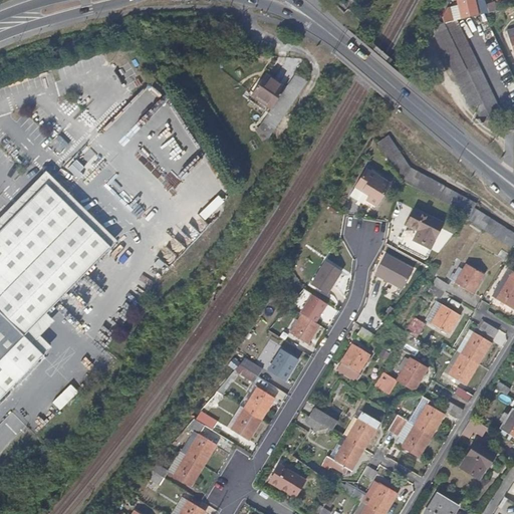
[(450,6),(450,2),(448,5),(442,15),(444,23),(457,20),(478,15),(474,0),(457,0),(458,4),(460,14),(452,16),(450,6)]
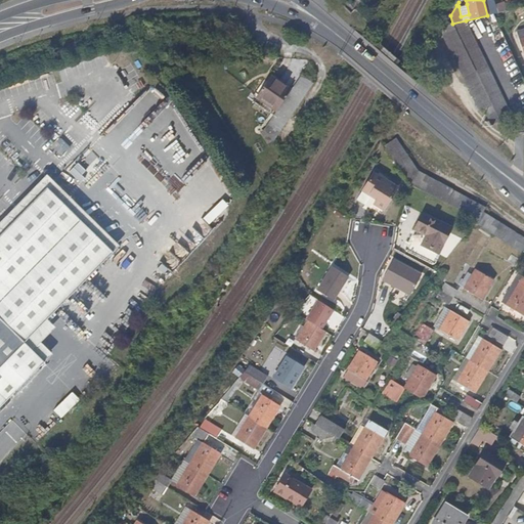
[(496,8),(493,0),(487,2),(490,14),(493,13),(497,13),(496,8)]
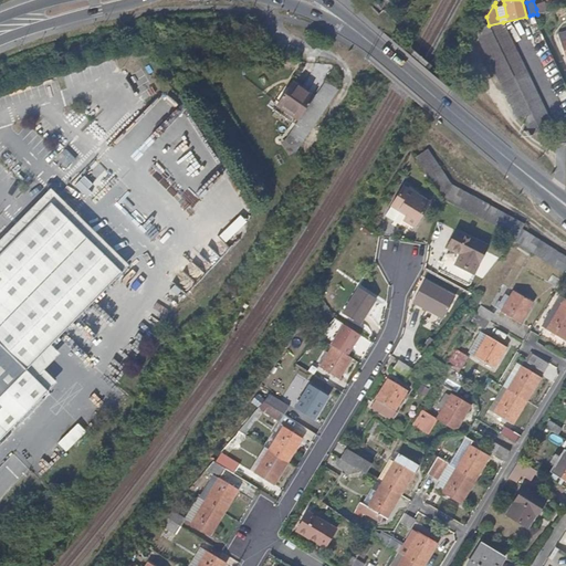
[(555,10),(552,0),(532,0),(533,0),(536,9),(547,6),(549,11),(555,10)]
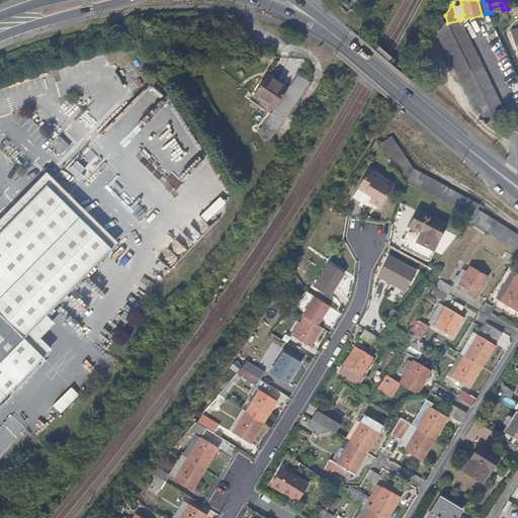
[(463,14),(461,4),(453,6),(455,16),(463,14)]
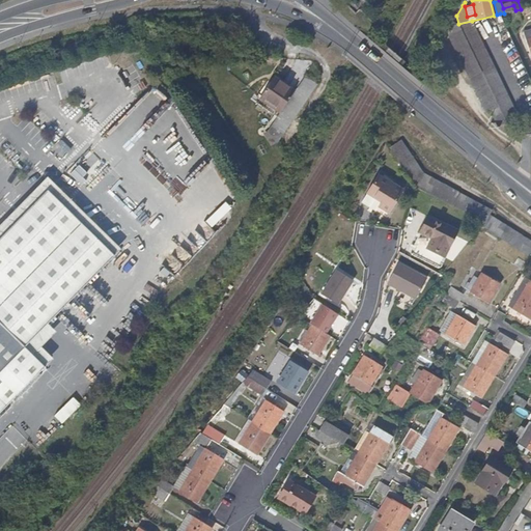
[(498,77),(481,39),(472,21),(458,24),(481,71),(503,115),(505,121),(506,123),(518,117),(498,77)]
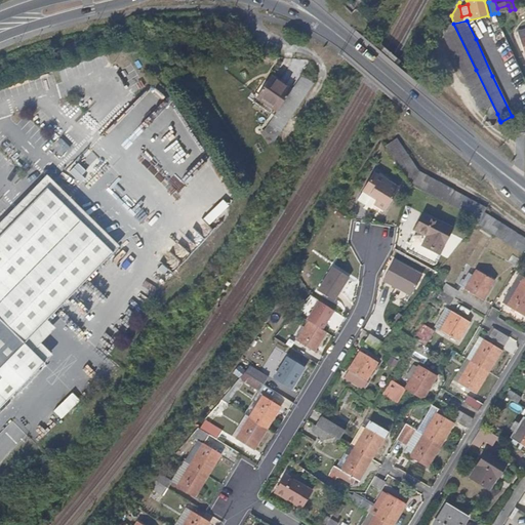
[(476,70),(453,24),(446,25),(444,38),(460,71),(477,102),(481,112),(484,111),(492,124),(499,120),(497,114),(476,70)]
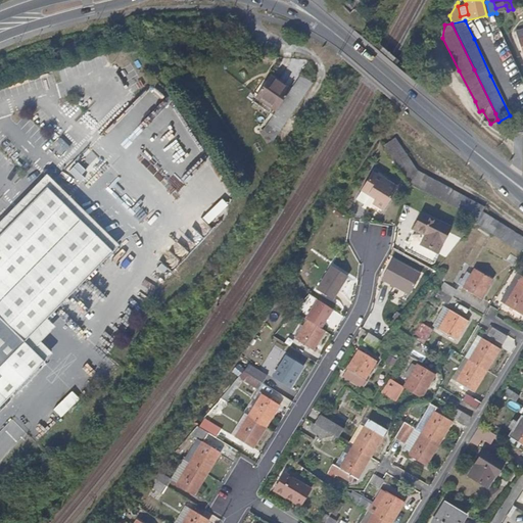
[(292,115),(315,82),(302,74),(298,79),(292,89),(281,106),(270,124),(279,130),(282,132),(292,115)]
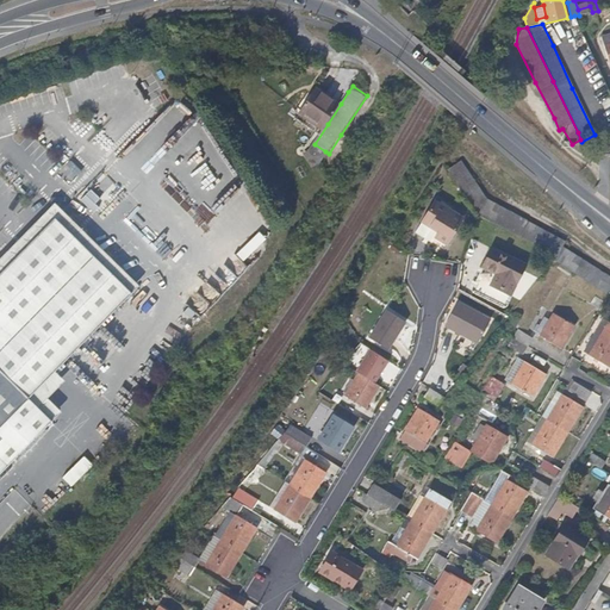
[(341,104),(317,87),(303,109),(328,124),(341,104)]
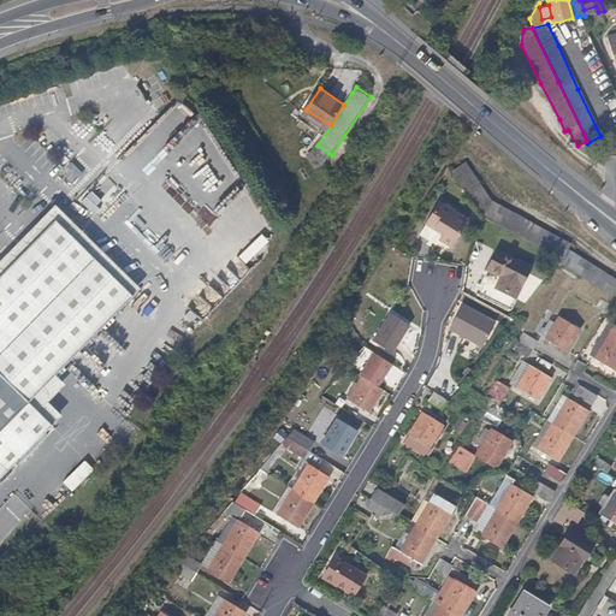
[(64,144),(52,157),(63,166),(75,154),(64,144)]
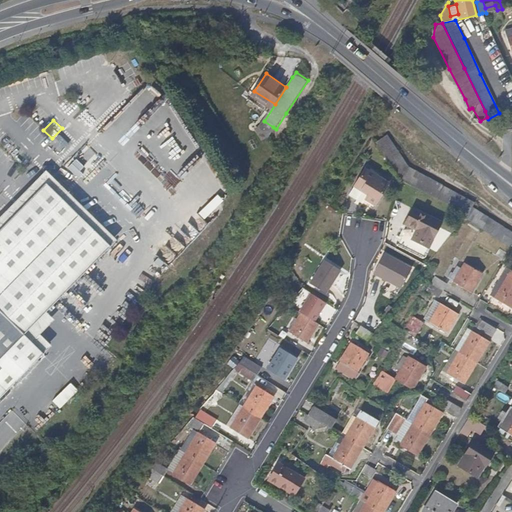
[(463,196),(429,178),(408,166),(405,161),(386,135),(375,142),(385,157),(401,179),(403,182),(420,191),(465,213),(466,214),(473,217),(506,234),(511,236),(511,230),(503,225),(472,206),(474,202),(463,196)]
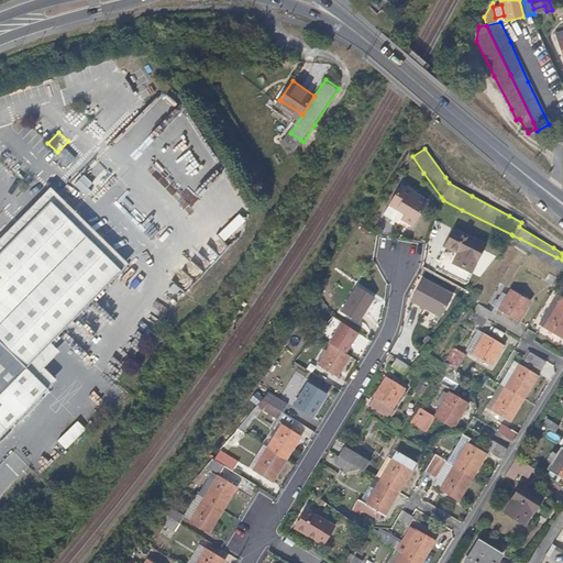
[(411,225),(427,200),(400,185),(387,207),(403,214),(399,220),(404,222),(409,225),(411,225)]
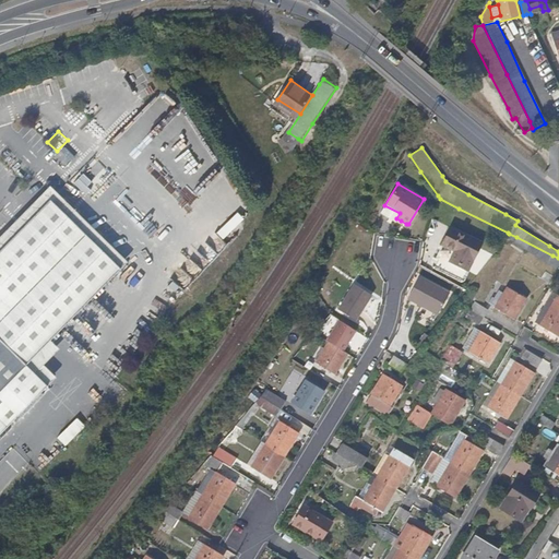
[(48,187),(0,236),(0,250),(48,201),(119,270),(126,262),(48,187)]
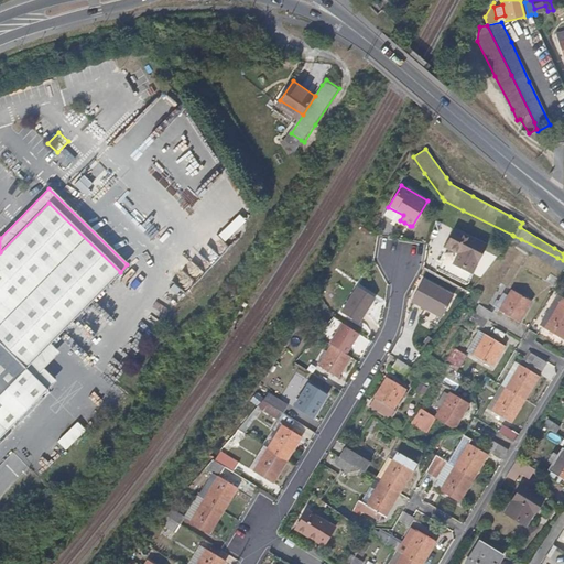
[(24,370),(120,272),(49,203),(0,252),(0,436),(45,390),(24,370)]
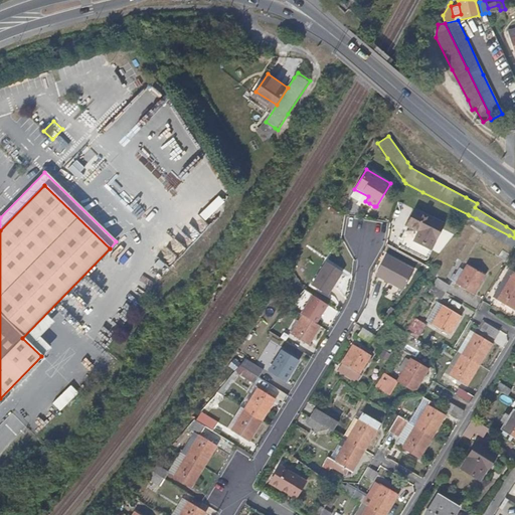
[(206,219),(226,201),(220,194),(200,213),(206,219)]
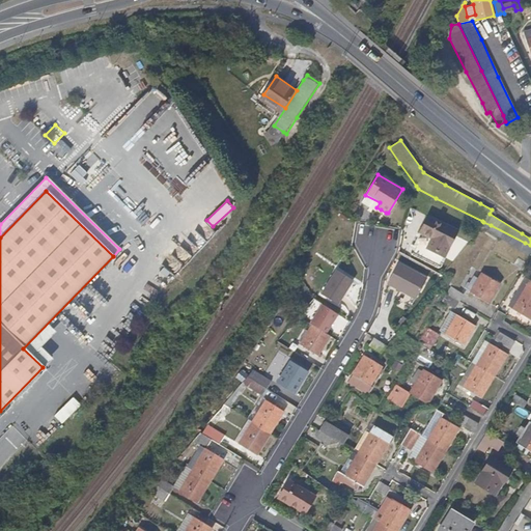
[(444,257),(456,233),(429,219),(421,234),(432,240),(428,250),(444,257)]
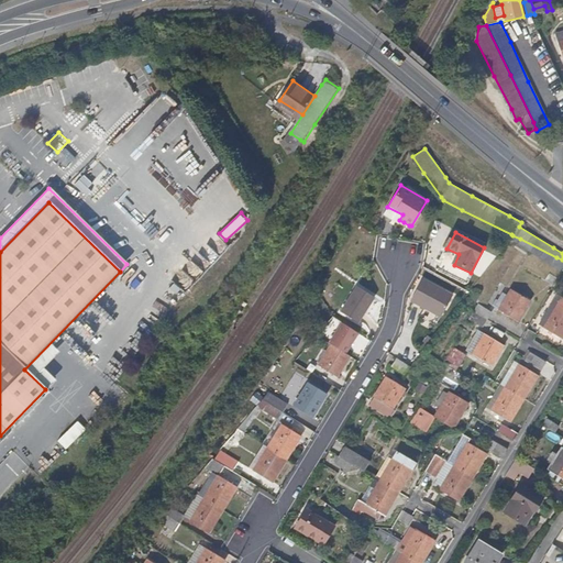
[(562,267),(562,260),(556,257),(520,239),(512,235),(510,240),(516,243),(540,258),(561,272),(562,268),(562,267)]
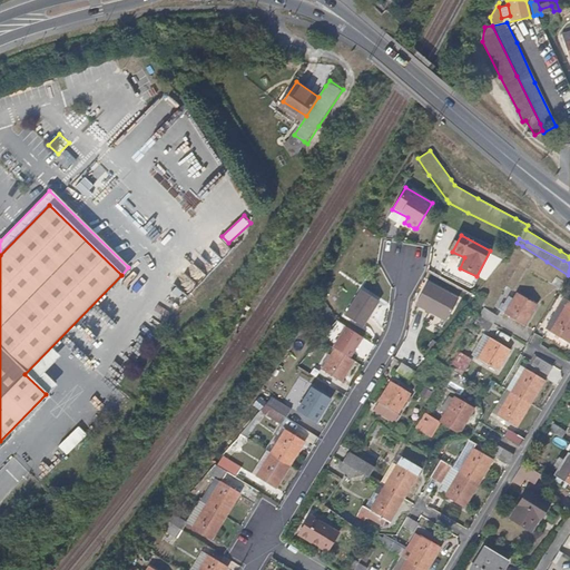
[(457,301),(428,284),(415,304),(445,321),(457,301)]
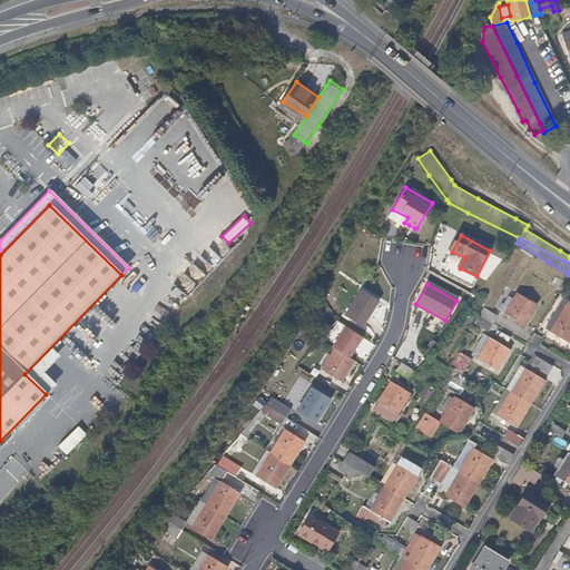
[(363,326),(379,301),(361,290),(345,316),(363,326)]
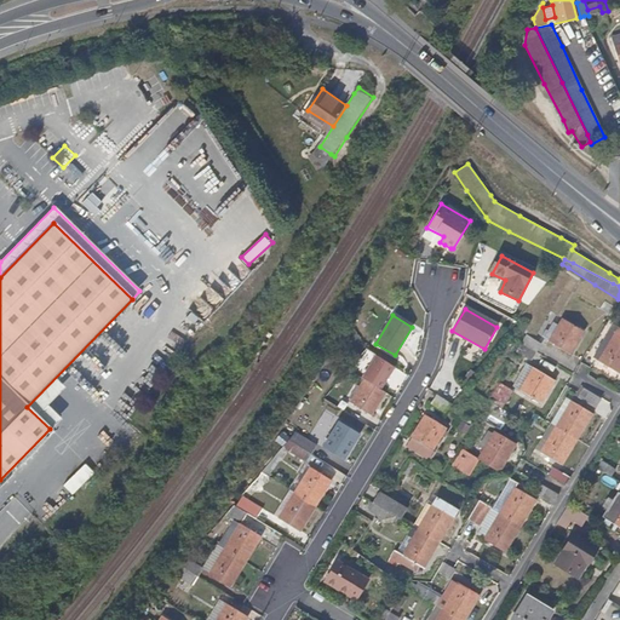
[(569,352),(583,331),(562,319),(558,325),(550,340),(569,352)]
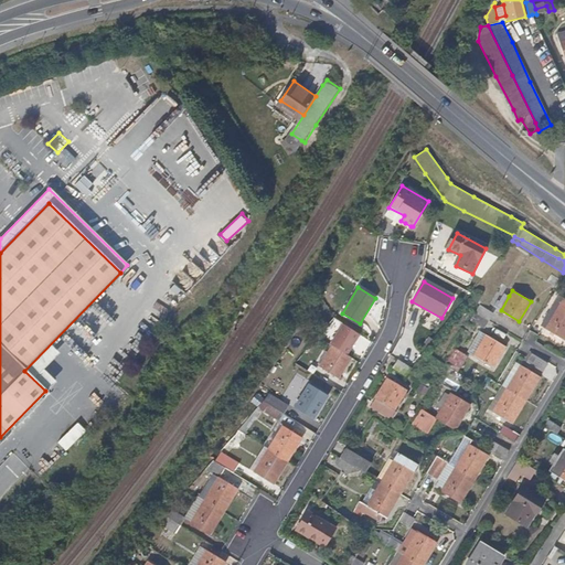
[(501,310),(509,296),(504,294),(496,307),(501,310)]
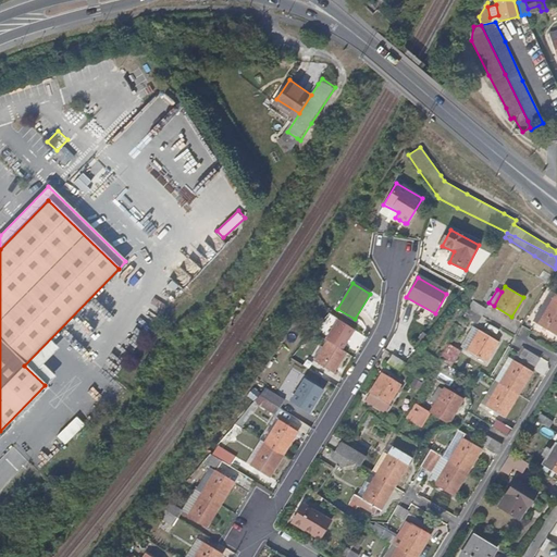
[(551,302),(556,293),(552,291),(545,299),(551,302)]
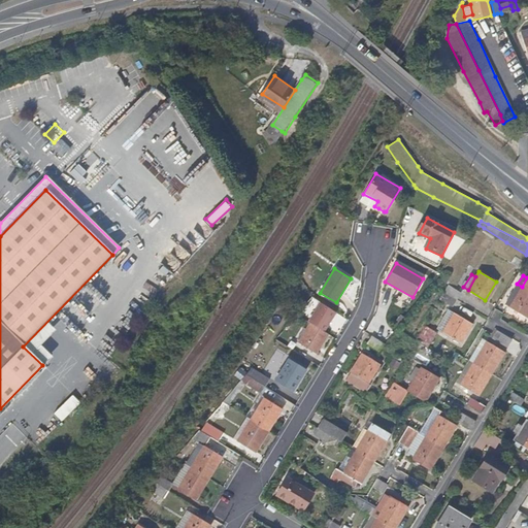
[(527,317),(527,315),(527,278),(527,277),(522,287),(517,284),(504,303),(527,317)]
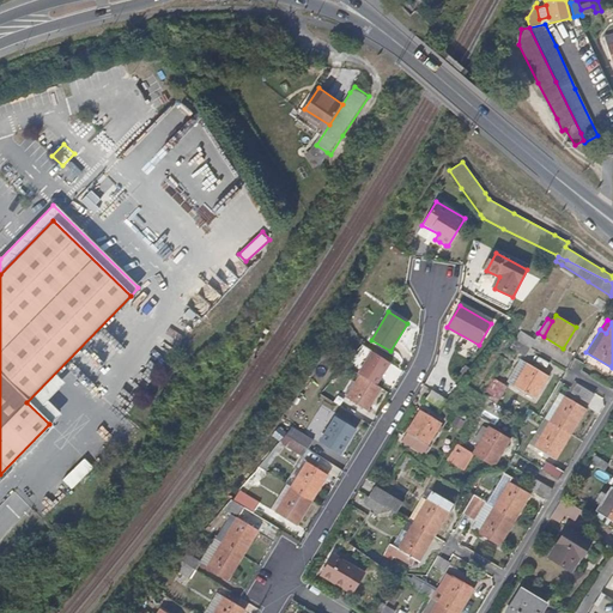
[(535,340),(521,331),(516,339),(530,347),(535,340)]
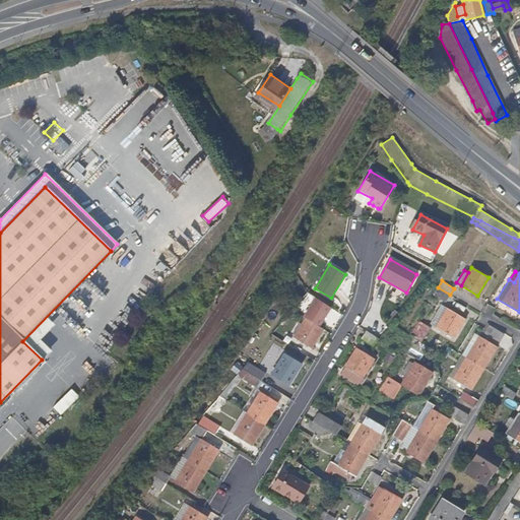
[(450,295),(438,287),(434,294),(446,302),(450,295)]
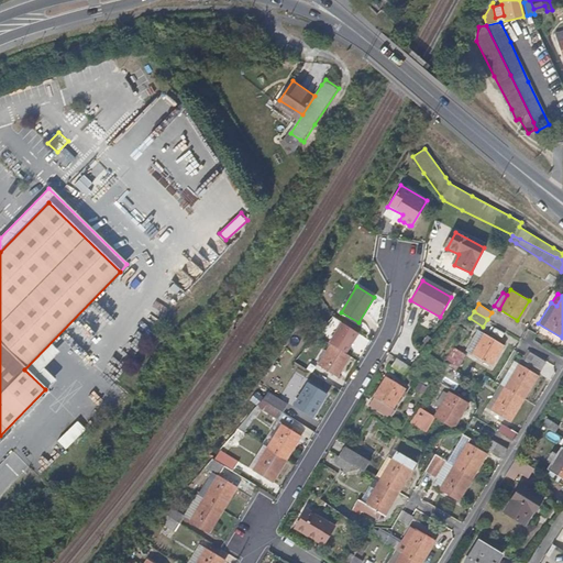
[(349,327),(333,317),(327,323),(343,335),(349,327)]
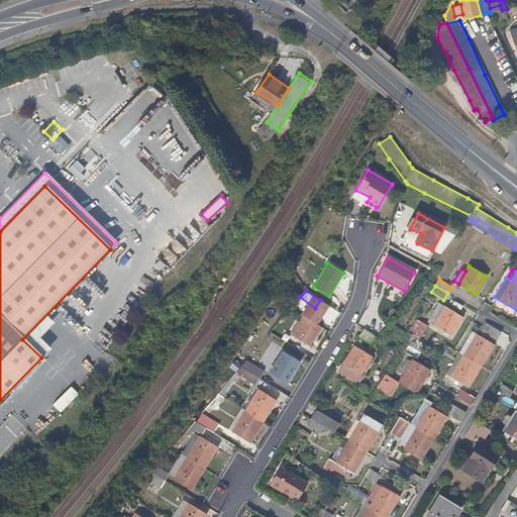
[(433,325),(445,306),(439,303),(428,322),(433,325)]
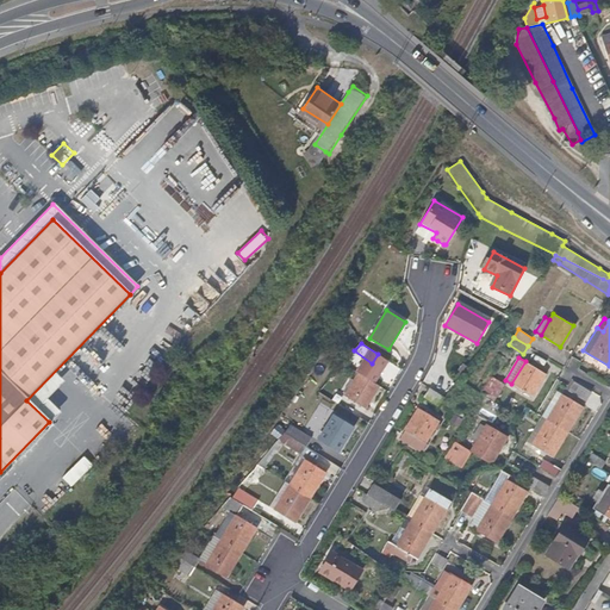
[(530,396),(545,373),(526,361),(511,384),(530,396)]
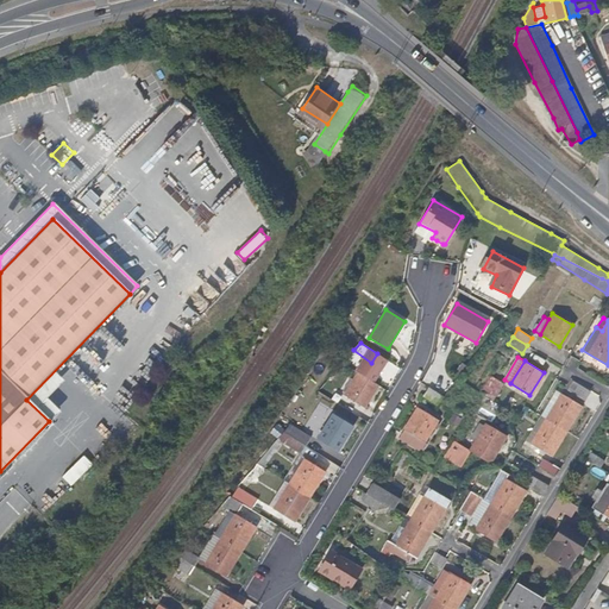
[(378,377),(388,384),(399,368),(390,362),(378,377)]
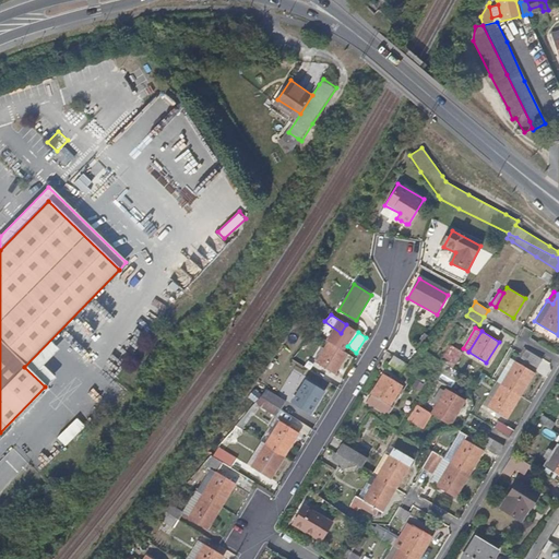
[(334,375),(347,353),(328,342),(320,355),(316,361),(314,363),(322,367),(334,375)]
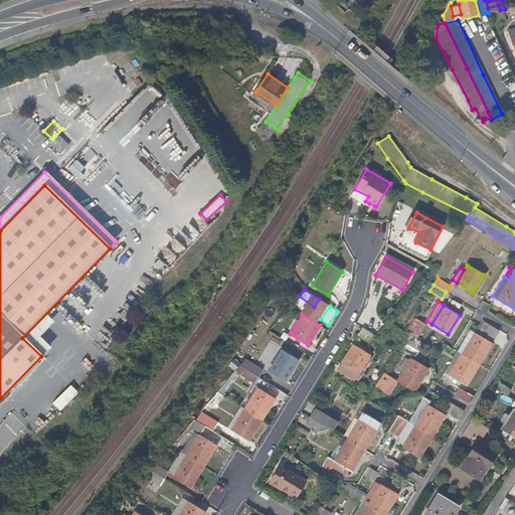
[(417,339),(426,324),(414,318),(405,332),(407,333),(417,339)]
